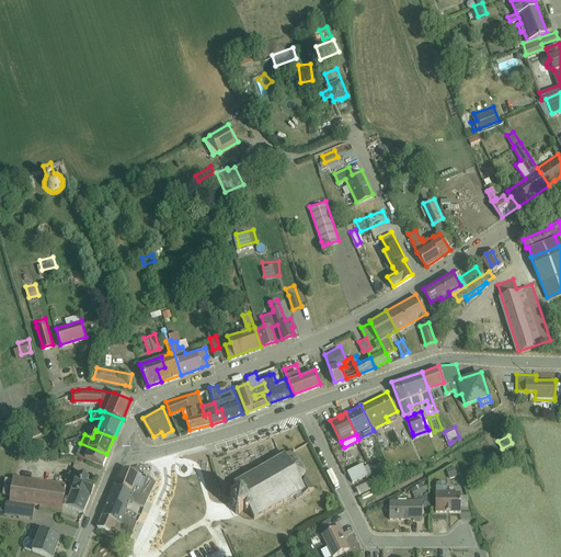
[(80,443),(77,453),(103,464),(106,454),(80,443)]
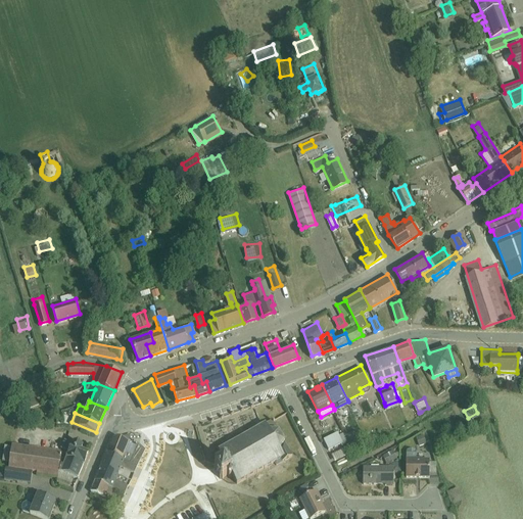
[(216,464),(214,464),(215,466),(217,465),(221,473),(220,473),(220,475),(222,474),(222,476),(224,475),(223,473),(228,471),(228,472),(229,472),(229,473),(230,473),(231,473),(232,473),(232,472),(237,480),(274,459),(276,462),(292,453),(274,420),(275,419),(274,418),(273,418),(272,417),(266,421),(266,420),(219,447),(225,459),(217,463),(217,462),(215,462),(216,464)]
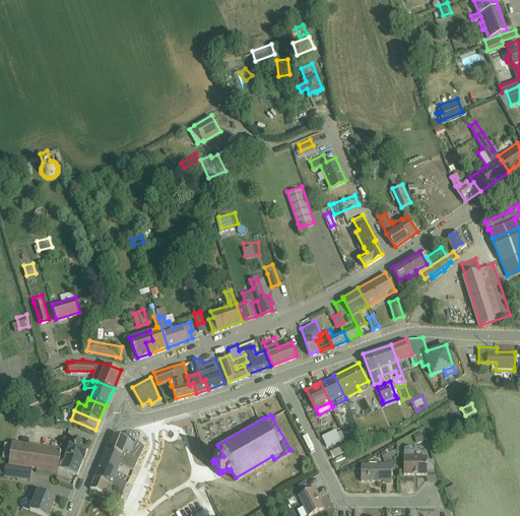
[(354,426),(344,431),(347,437),(358,432),(354,426)]
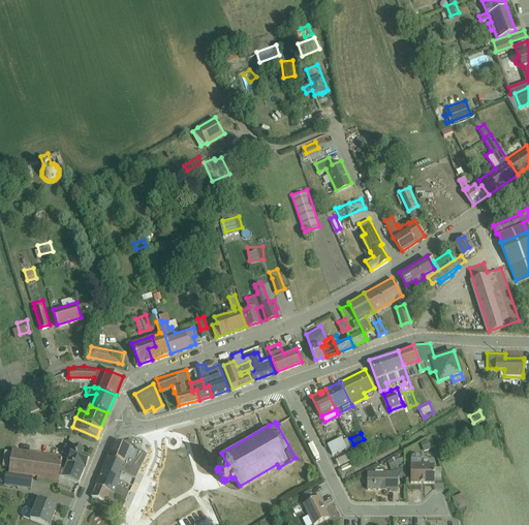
[(347,434),(342,437),(346,444),(351,441),(347,434)]
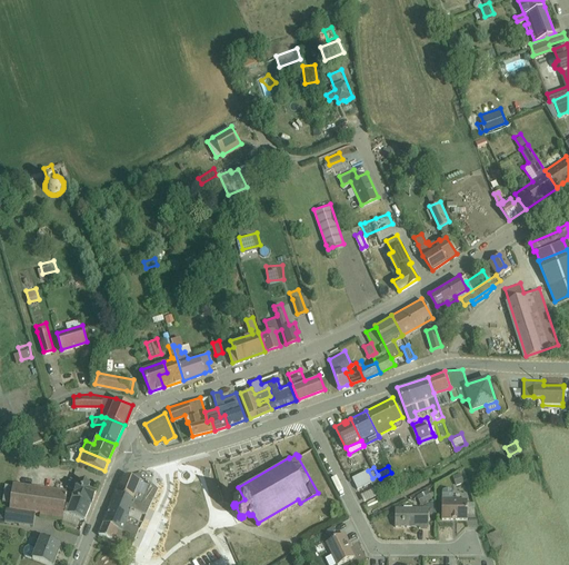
[(368,469),(352,476),(357,486),(371,479),(372,478),(368,471),(368,469)]
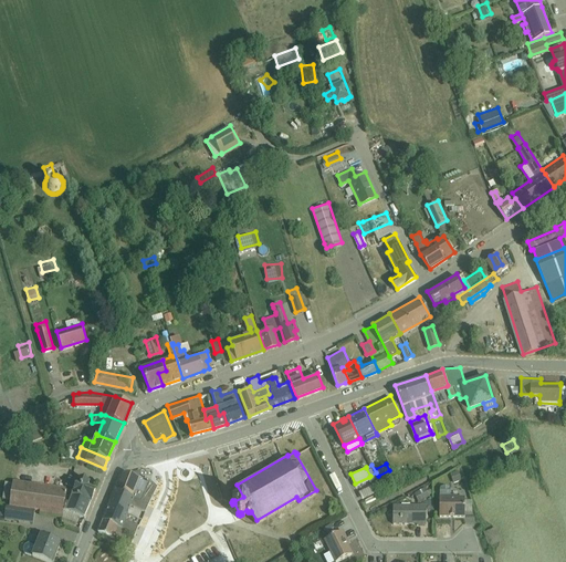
[(458,468),(450,471),(453,481),(461,478),(458,468)]
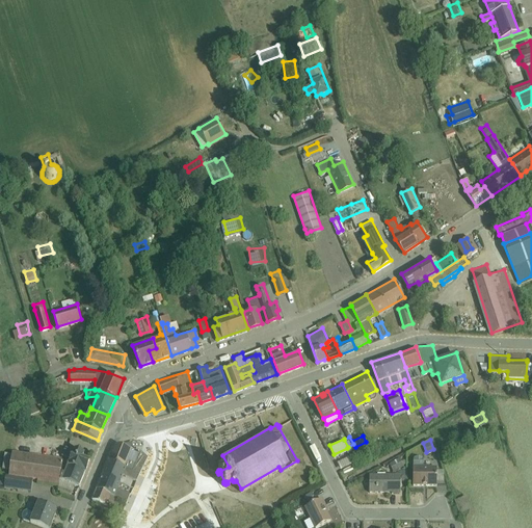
[(114,444),(109,458),(139,472),(149,454),(142,446),(138,455),(130,451),(131,448),(118,442),(114,444)]
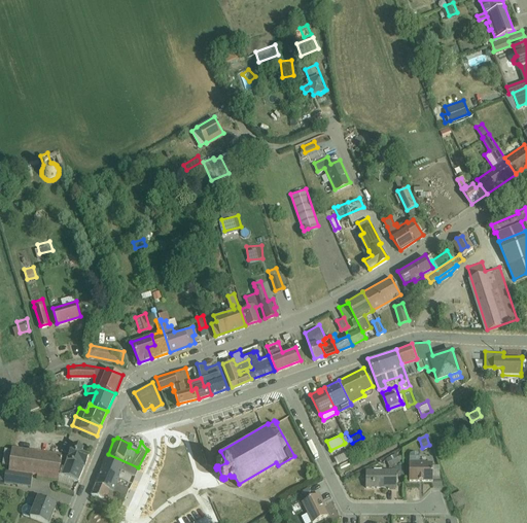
[(65,441),(61,450),(66,451),(69,452),(67,459),(83,466),(90,453),(82,450),(84,446),(74,442),(73,445),(65,441)]
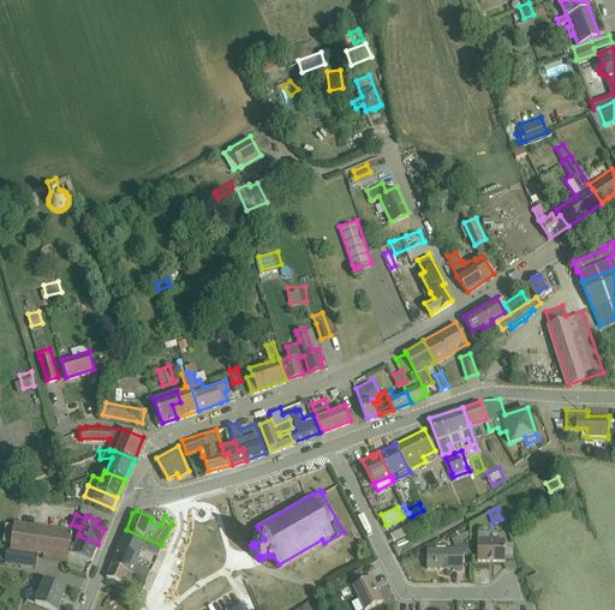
[(151,518),(150,521),(160,526),(165,515),(162,514),(160,520),(151,518)]
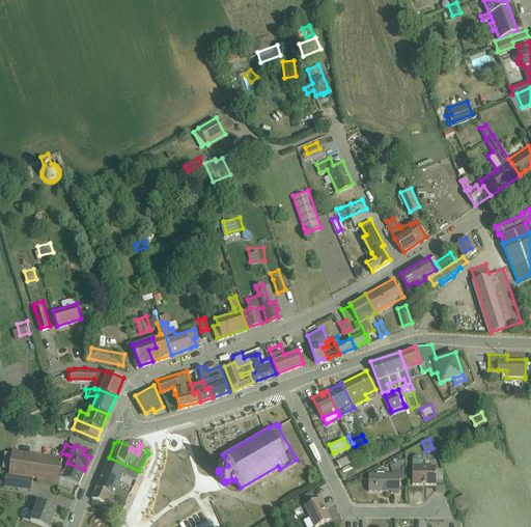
[(346,447),(333,453),(340,467),(353,461),(346,447)]
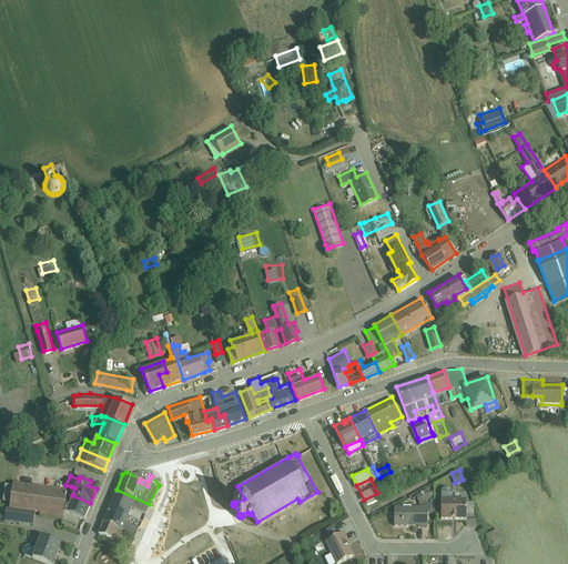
[(4,481),(2,499),(10,500),(9,506),(40,511),(40,512),(63,516),(64,510),(66,507),(67,487),(60,487),(13,481),(13,482),(4,481)]
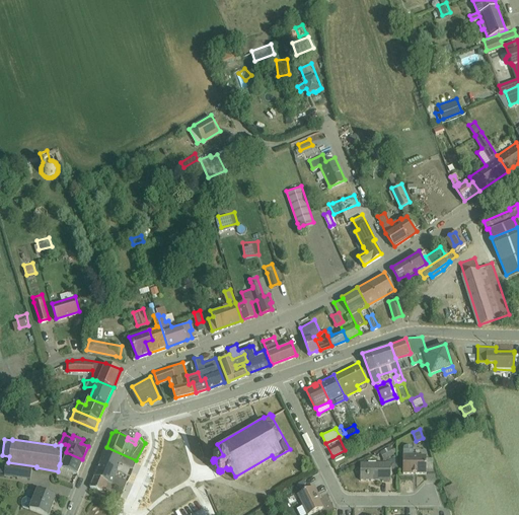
[(389,444),(379,450),(383,457),(394,452),(393,451),(396,449),(394,446),(391,447),(389,444)]
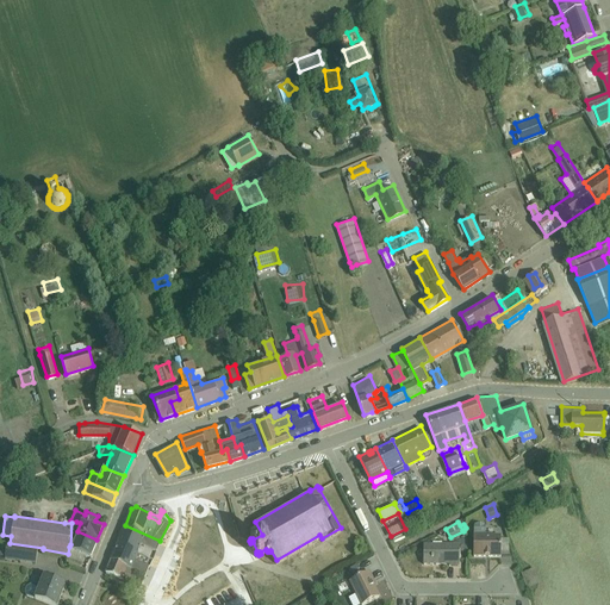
[(475,523),(473,523),(473,553),(500,554),(500,532),(492,532),(492,530),(485,530),(485,523),(484,523),(484,522),(475,522),(475,523)]
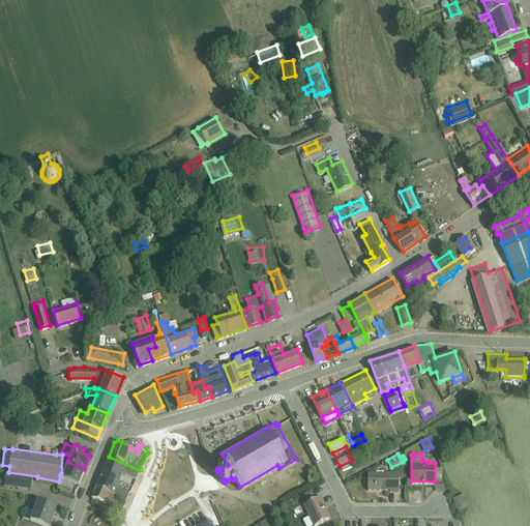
[(109,457),(102,471),(120,477),(122,471),(137,476),(139,470),(109,457)]
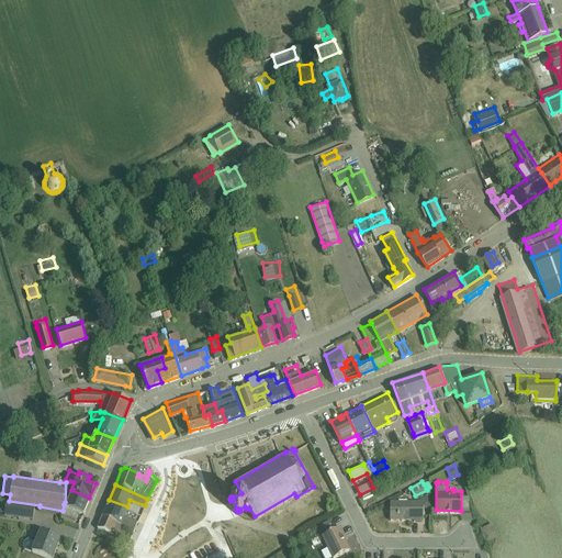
[(65,502),(64,504),(78,510),(82,511),(83,512),(89,498),(71,490),(68,499),(66,498),(65,502)]
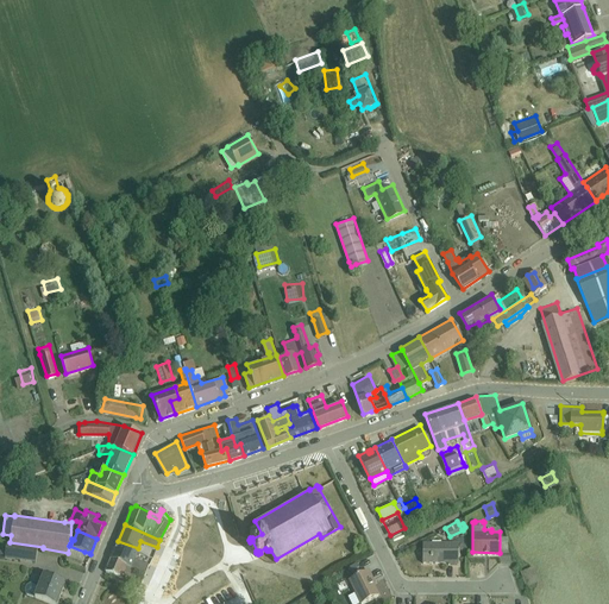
[(1,541),(0,547),(0,552),(5,553),(5,555),(36,560),(38,547),(10,542),(6,541),(1,541)]
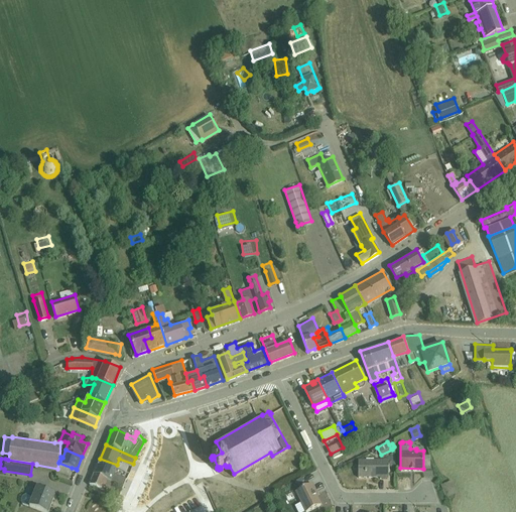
[(100,459),(94,472),(123,484),(126,477),(114,472),(117,465),(100,459)]
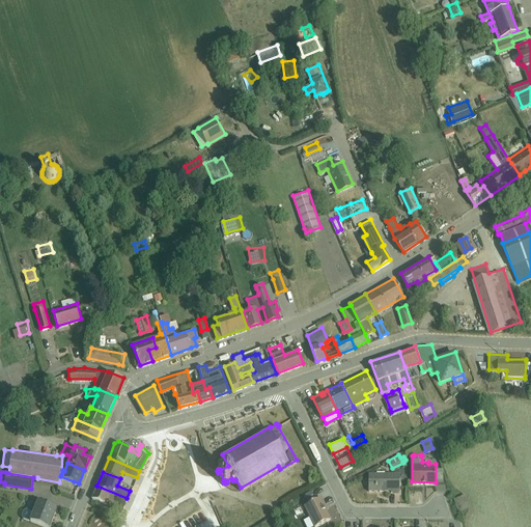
[(399,472),(368,472),(368,489),(391,489),(391,490),(399,490),(399,472)]
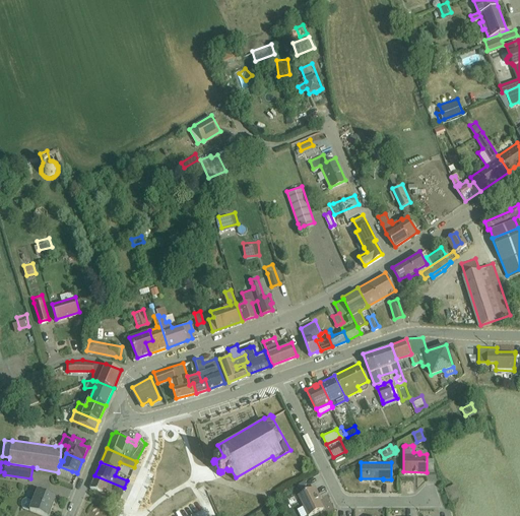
[(58,472),(57,477),(69,481),(72,471),(59,466),(58,472)]
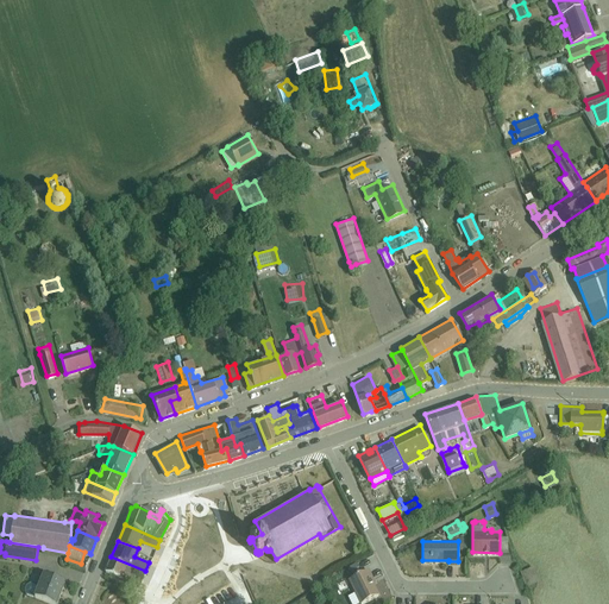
[(357,557),(360,564),(375,558),(371,551),(357,557)]
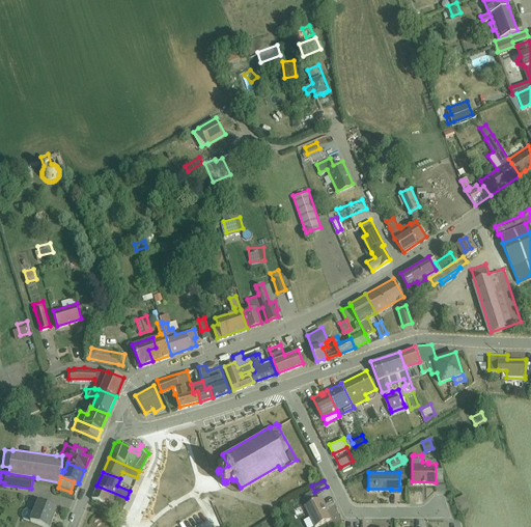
[(96,486),(92,497),(106,503),(108,500),(113,502),(114,500),(120,503),(119,505),(114,502),(112,508),(121,511),(127,498),(96,486)]
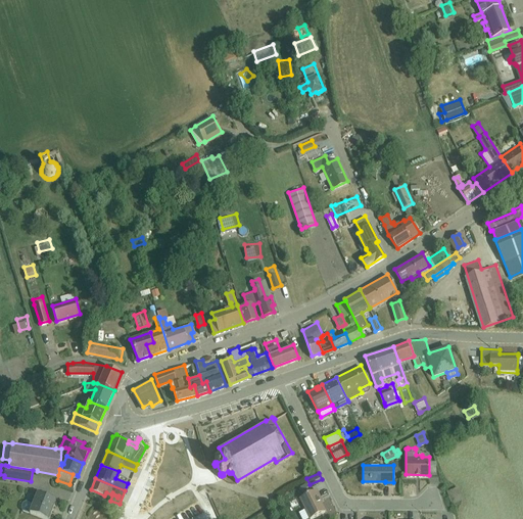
[(458,484),(446,488),(452,502),(463,498),(458,484)]
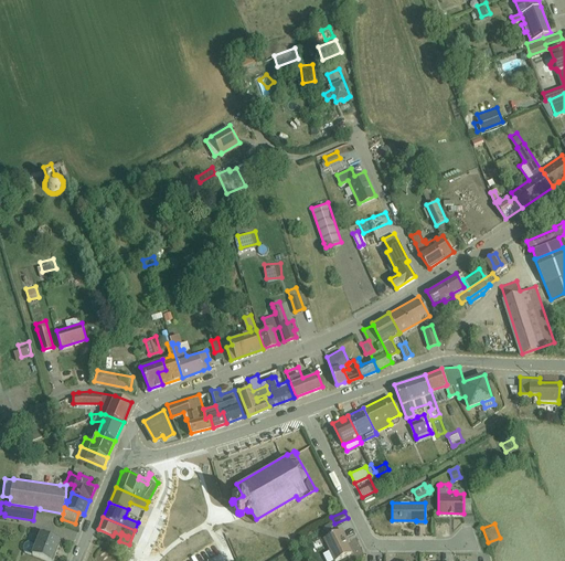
[(342,527),(323,536),(334,559),(351,550),(343,535),(345,535),(342,527)]
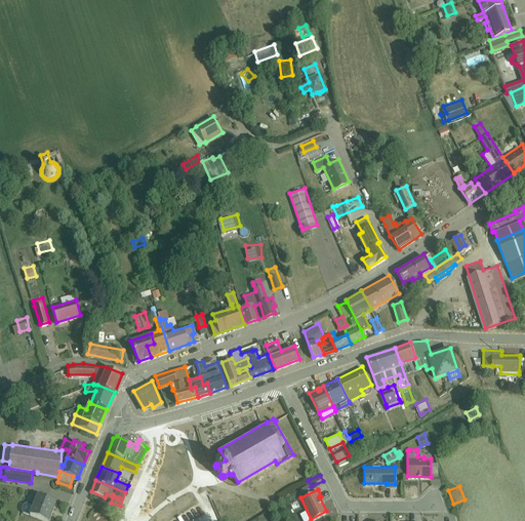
[(23,504),(22,506),(22,508),(23,511),(48,520),(56,501),(37,493),(33,503),(27,501),(25,502),(23,504)]
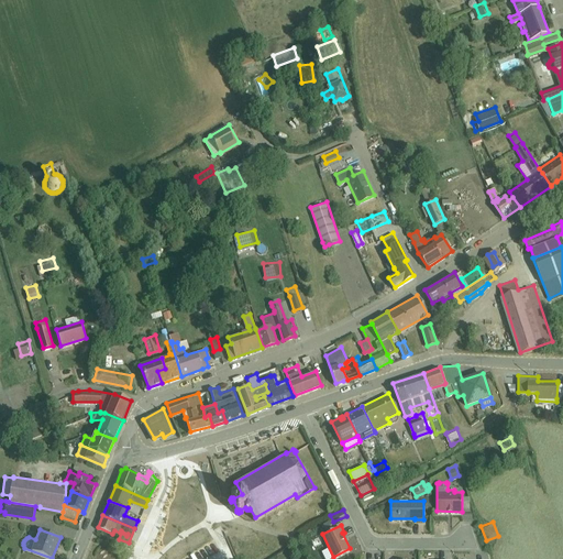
[(319,533),(310,537),(315,545),(323,540),(319,533)]
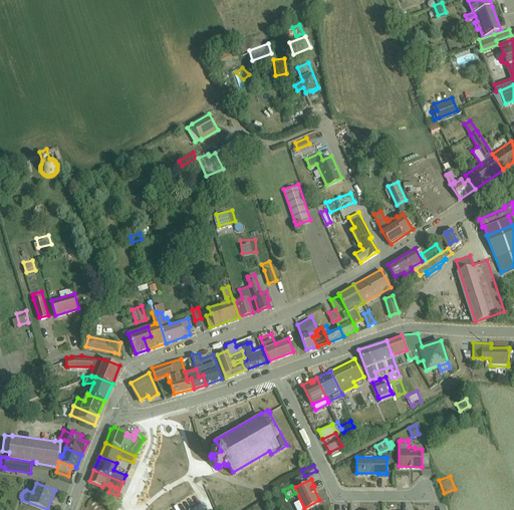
[(175,500),(178,507),(203,495),(200,489),(175,500)]
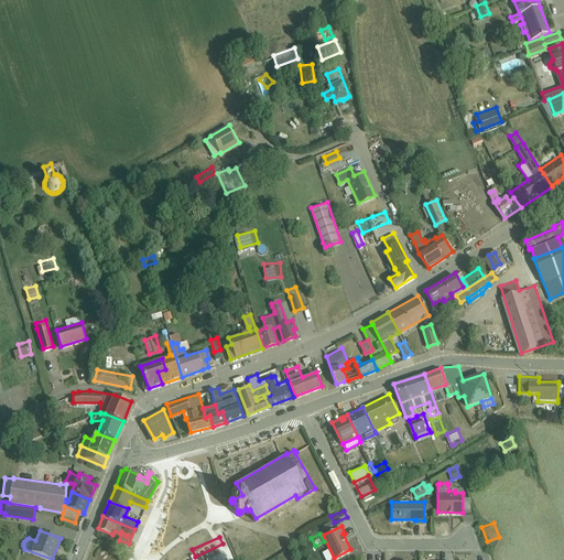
[(209,551),(213,559),(228,559),(231,559),(226,545),(209,551)]
